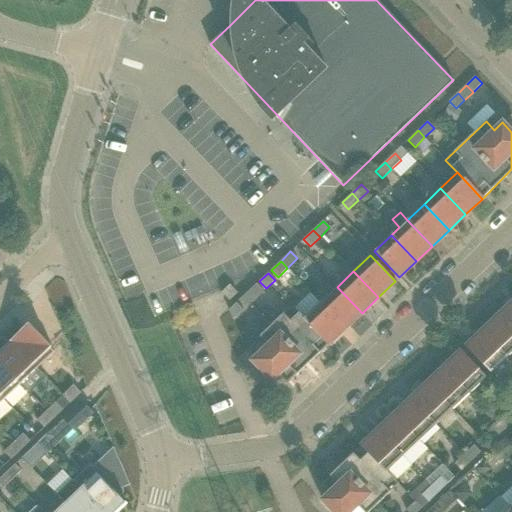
[(248,292),(254,299),(263,291),(256,284),(248,292)]
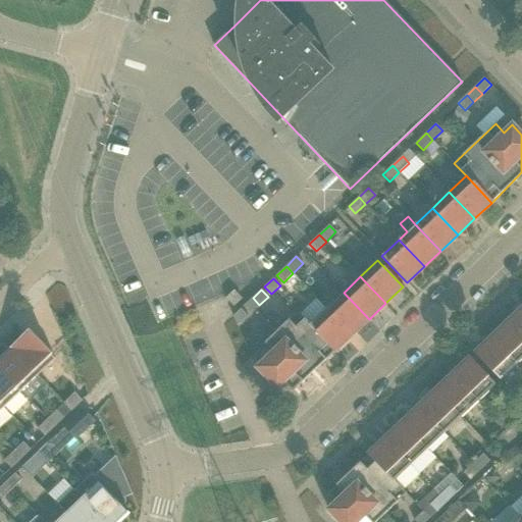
[(242,299),(235,292),(233,291),(225,299),(233,307),(242,299)]
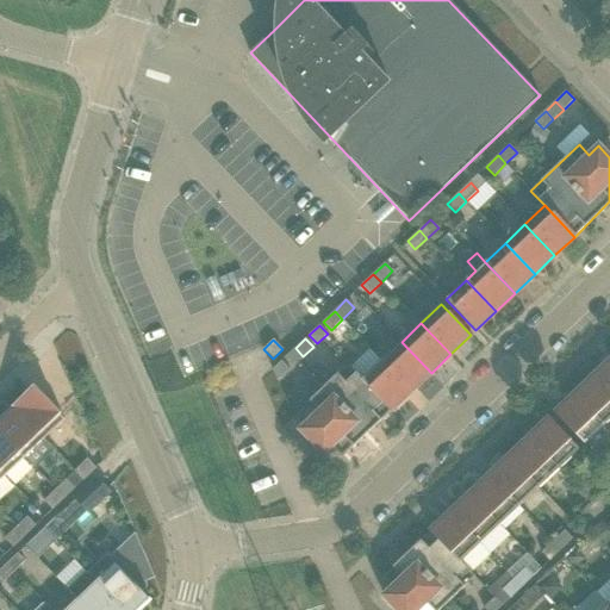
[(431,373),(402,342),(381,360),(411,391),(431,373)]
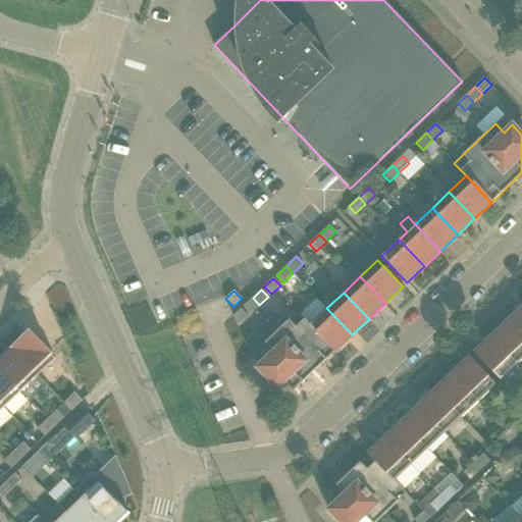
[(253,298),(244,306),(251,313),(259,305),(253,298)]
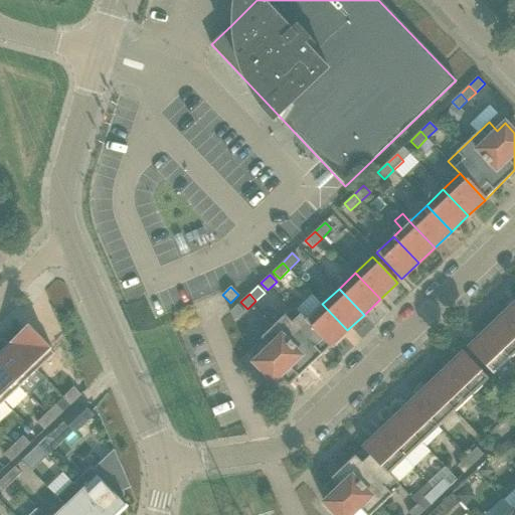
[(347,330),(322,304),(306,320),(331,346),(347,330)]
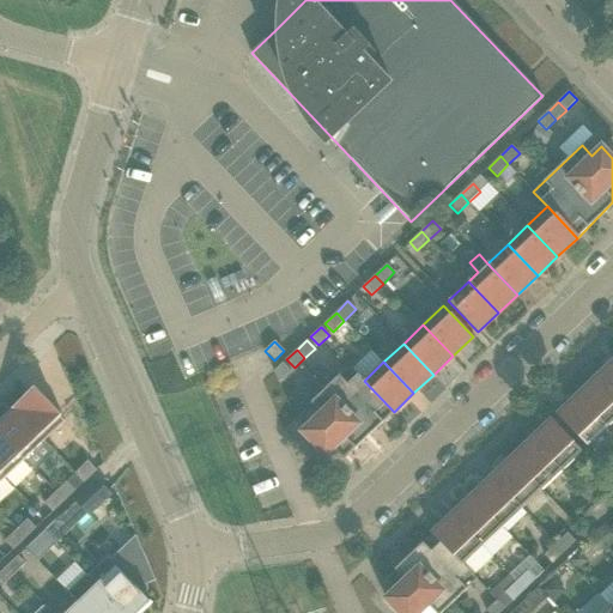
[(612,362),(596,377),(612,394),(612,362)]
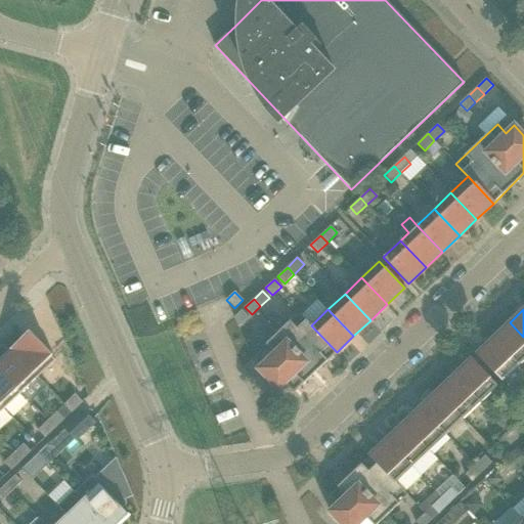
[(233,317),(238,328),(249,317),(242,310),(233,317)]
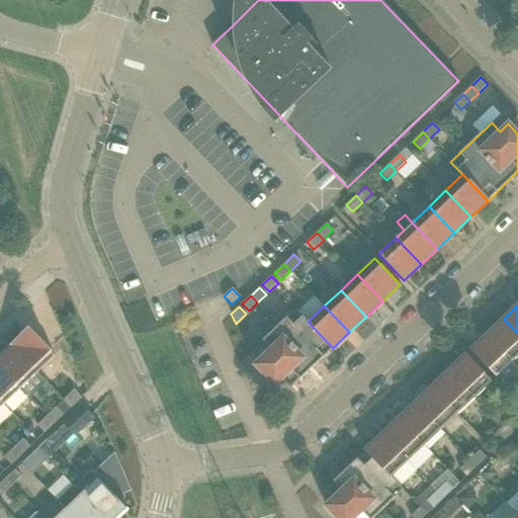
[(333,348),(308,322),(295,310),(254,349),(262,358),(255,365),(273,385),(281,377),(291,387),(333,348)]
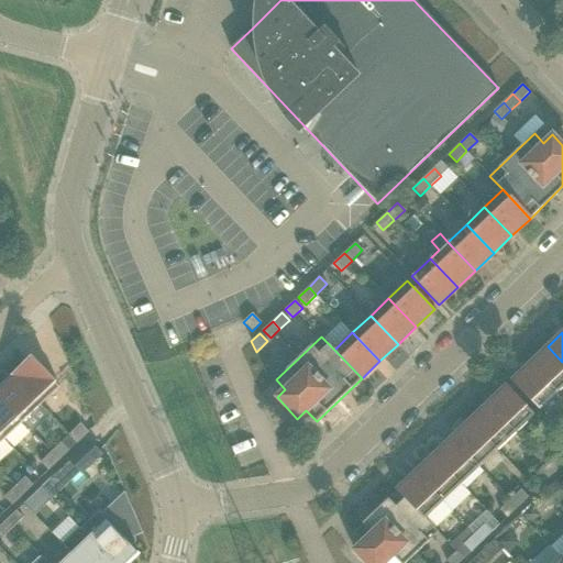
[(562,387),(562,362),(548,346),(530,364),(558,393),(562,387)]
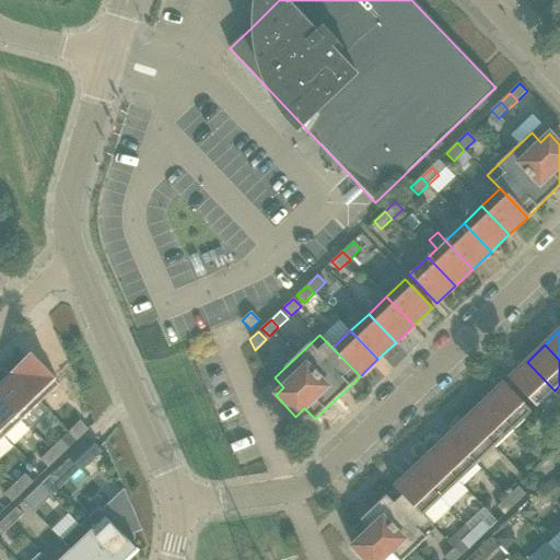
[(32,357),(13,374),(41,403),(59,385),(32,357)]
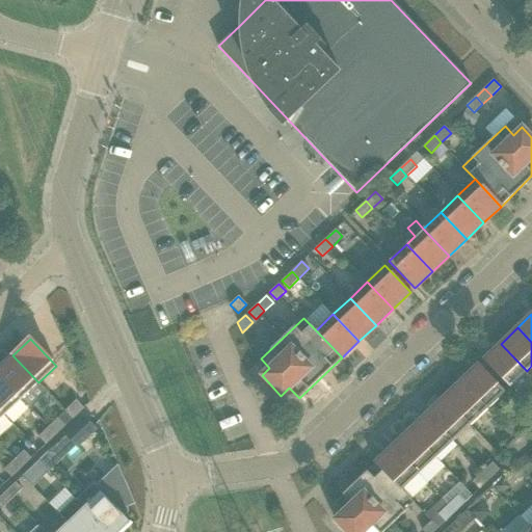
[(527,371),(501,344),(483,361),(509,388),(527,371)]
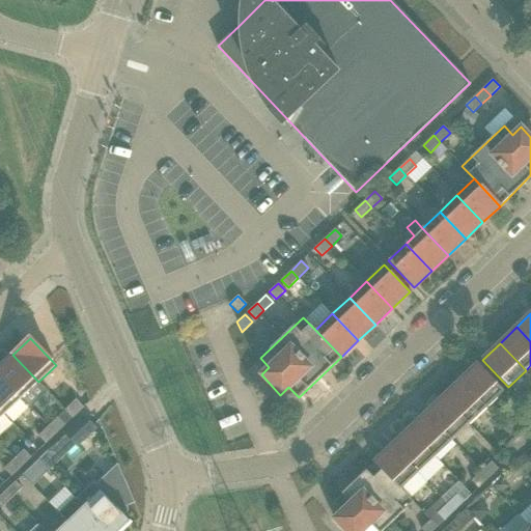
[(38,382),(12,355),(0,366),(0,375),(21,398),(38,382)]
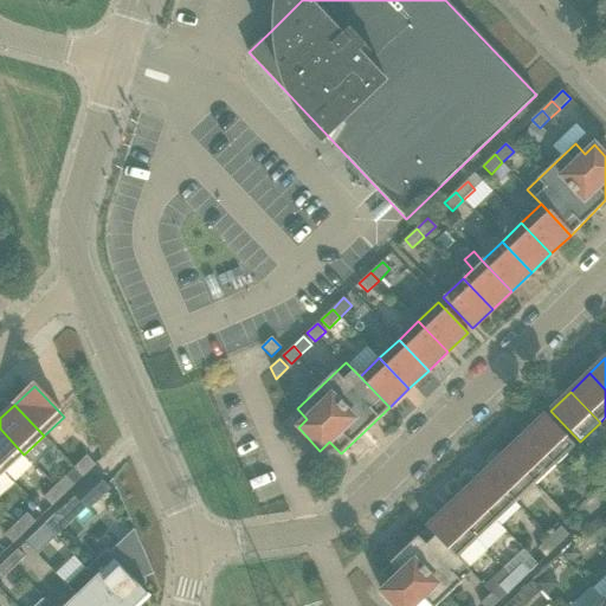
[(527,434),(555,465),(575,446),(546,416),(527,434)]
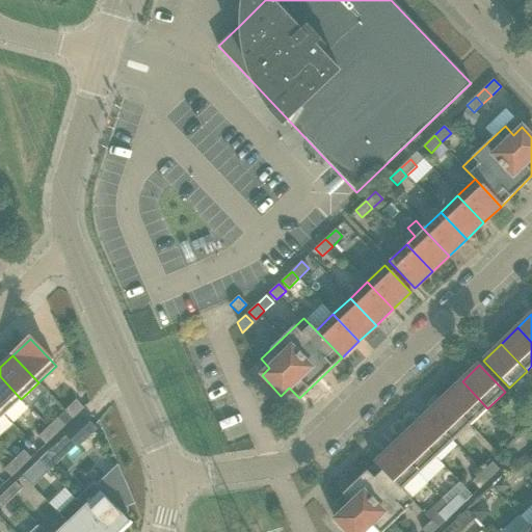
[(0,376),(0,410),(4,416),(21,399),(0,376)]
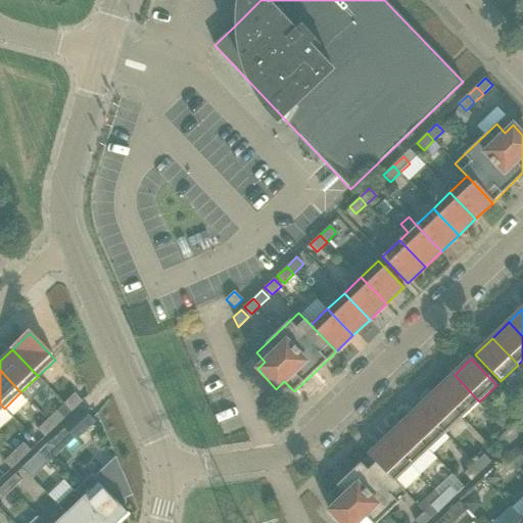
[(479,401),(455,375),(437,390),(463,418),(479,401)]
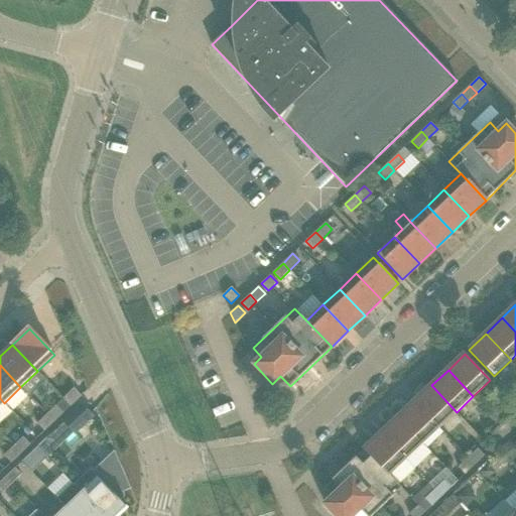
[(431,385),(415,401),(439,427),(457,412),(431,385)]
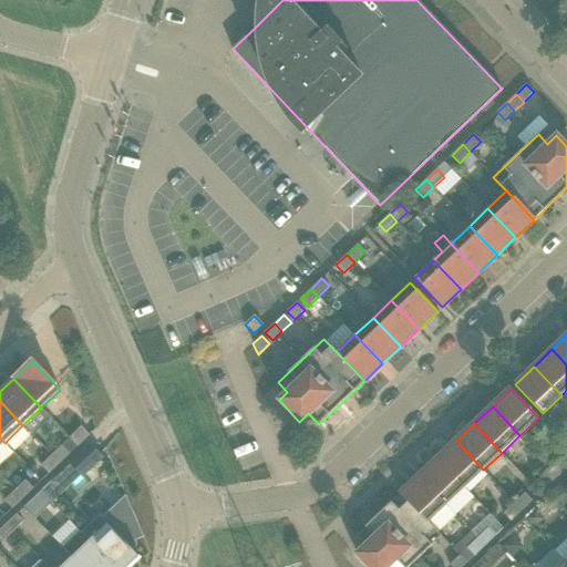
[(78,446),(89,435),(81,426),(70,437),(78,446)]
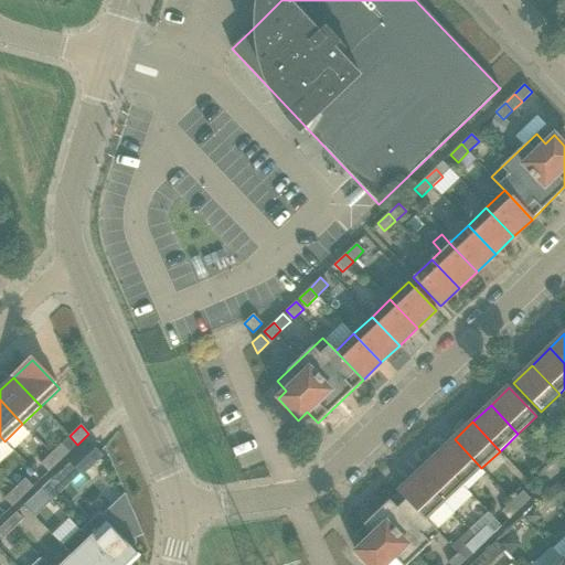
[(455,439),(436,457),(464,486),(481,468),(455,439)]
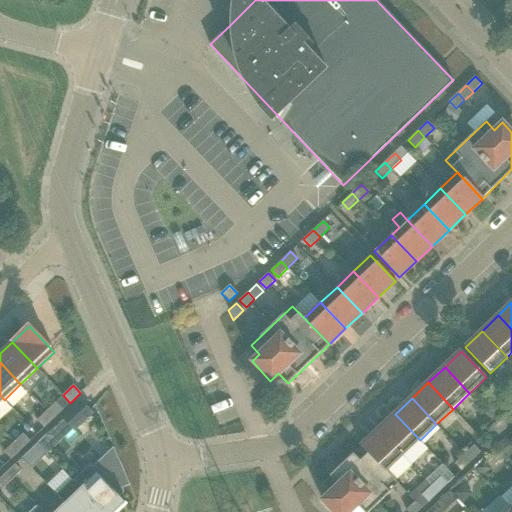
[(56,402),(46,411),(53,419),(63,410),(56,402)]
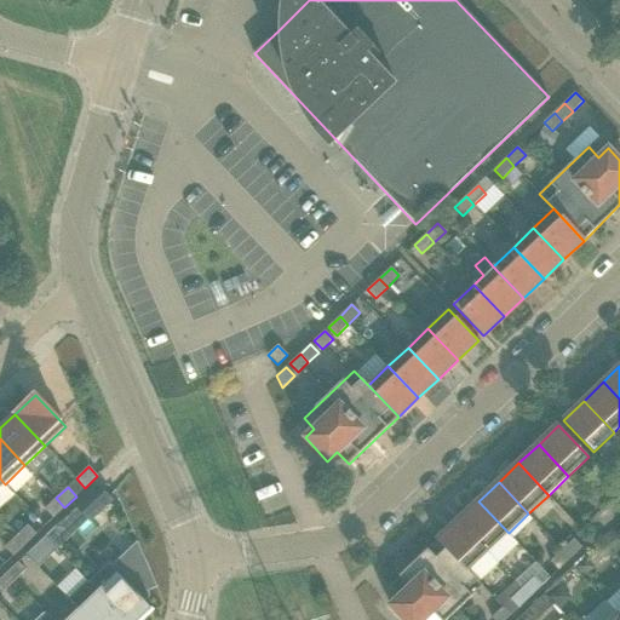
[(78,507),(90,520),(110,500),(98,487),(78,507)]
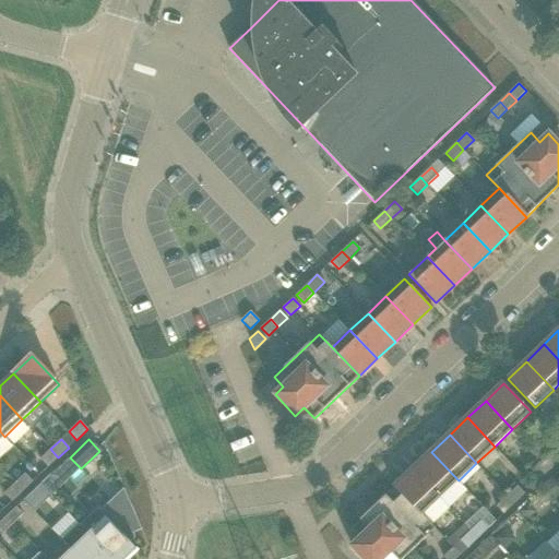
[(58,458),(50,449),(40,459),(48,467),(58,458)]
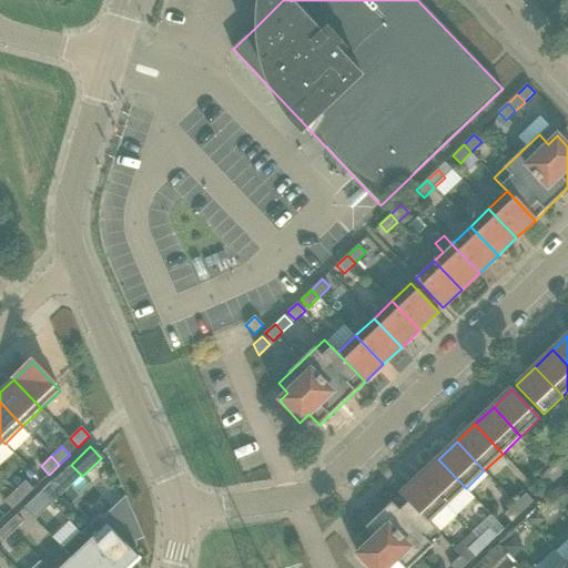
[(466,488),(438,459),(421,477),(447,506),(466,488)]
